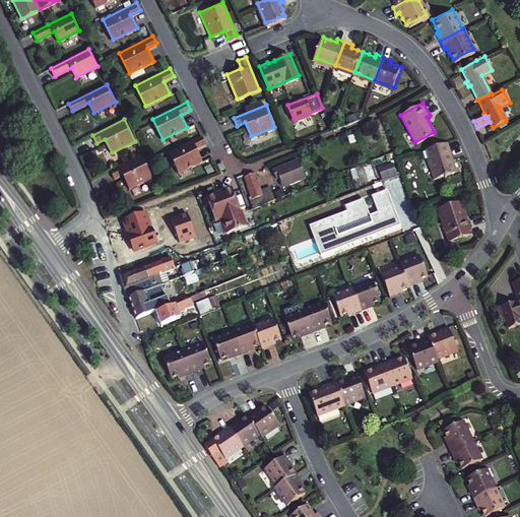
[(203,135),(170,152),(179,173),(203,159),(197,147),(207,142),(203,135)]
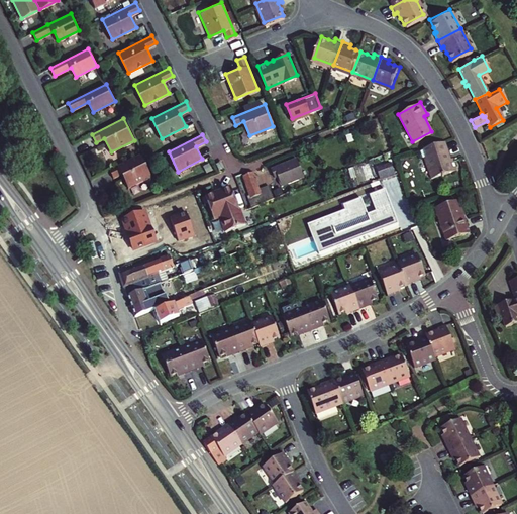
[(452,157),(447,159),(445,152),(447,151),(443,140),(418,148),(420,156),(424,155),(427,165),(430,164),(434,175),(455,168),(452,157)]
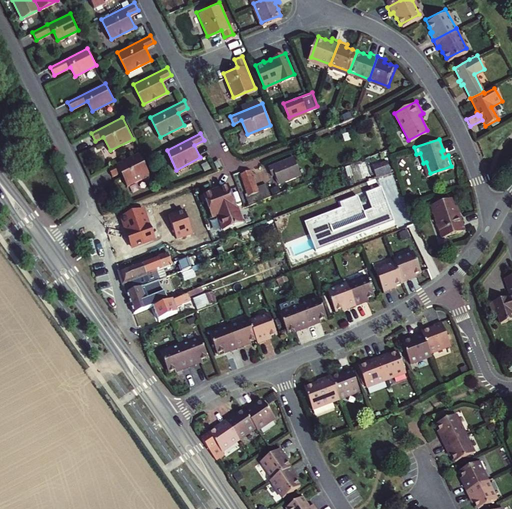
[(140,152),(109,168),(113,176),(120,172),(127,185),(150,173),(140,152)]
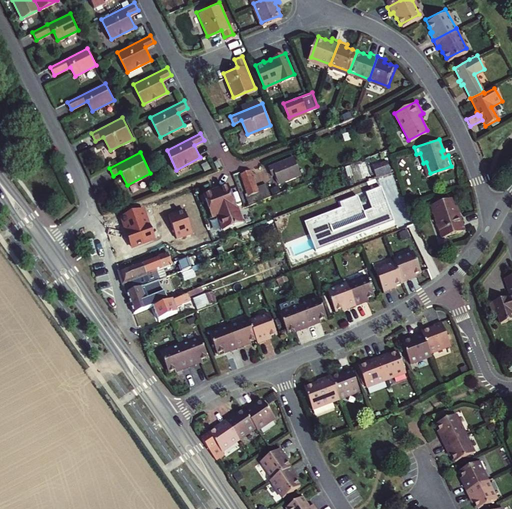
[(294,154),(272,163),(276,172),(280,181),(301,173),(294,154)]
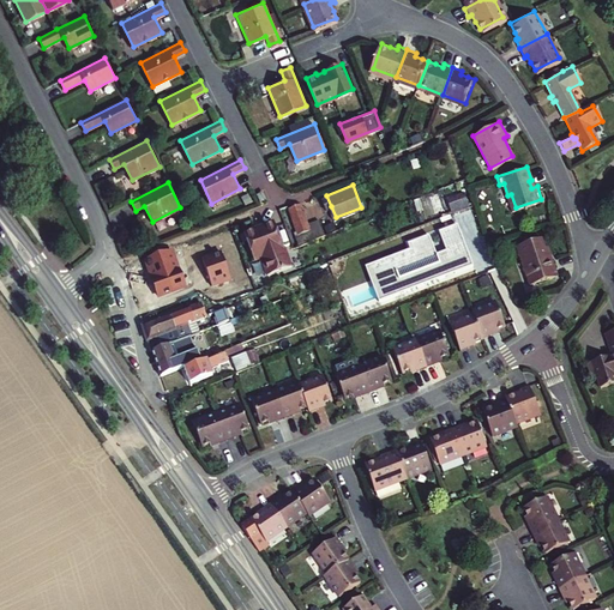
[(465,189),(447,194),(451,209),(469,204),(465,189)]
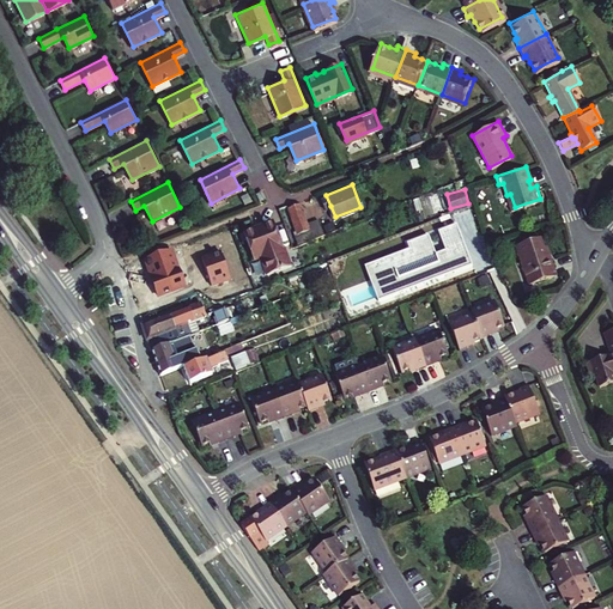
[(297,243),(325,232),(319,217),(308,220),(299,201),(289,205),(298,231),(293,233),(297,243)]
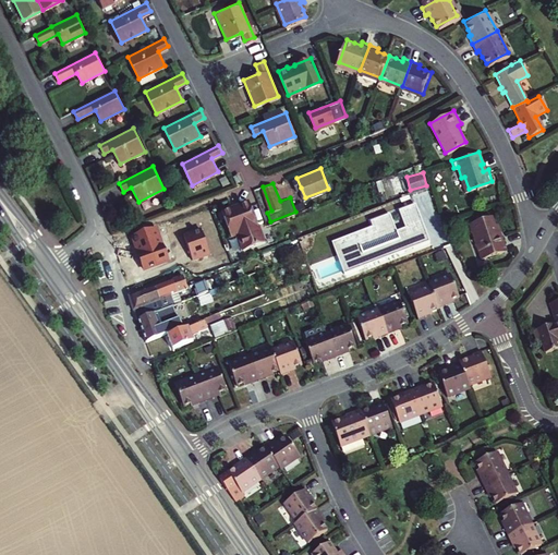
[(426,201),(422,188),(412,191),(415,202),(416,204),(426,201)]
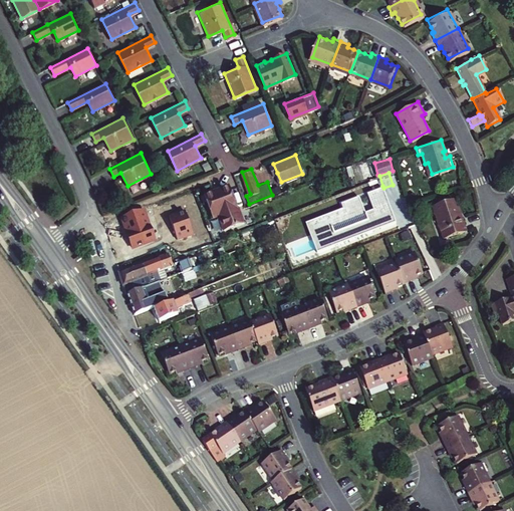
[(204,193),(212,216),(218,214),(223,230),(242,222),(229,183),(204,193)]
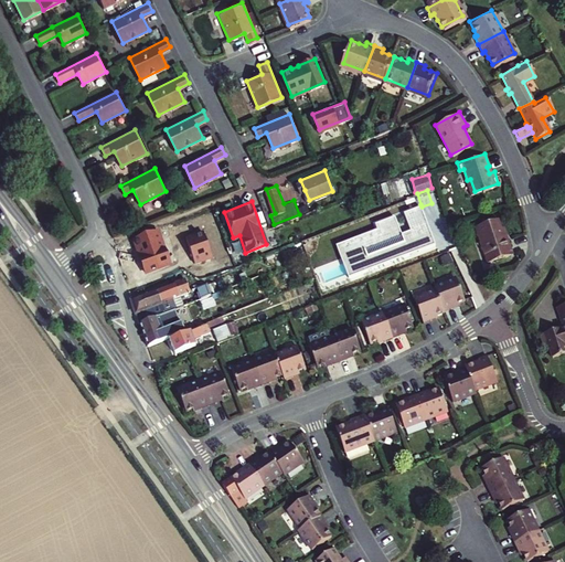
[(350,273),(435,241),(422,207),(420,204),(405,211),(412,228),(403,231),(395,214),(375,222),(377,228),(338,243),(350,273)]
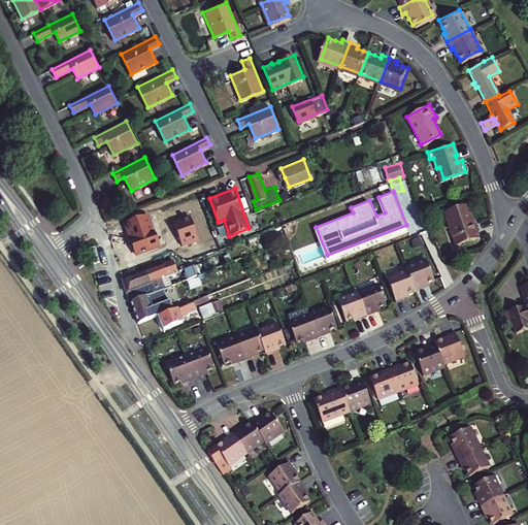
[(190,196),(191,201),(201,198),(199,193),(190,196)]
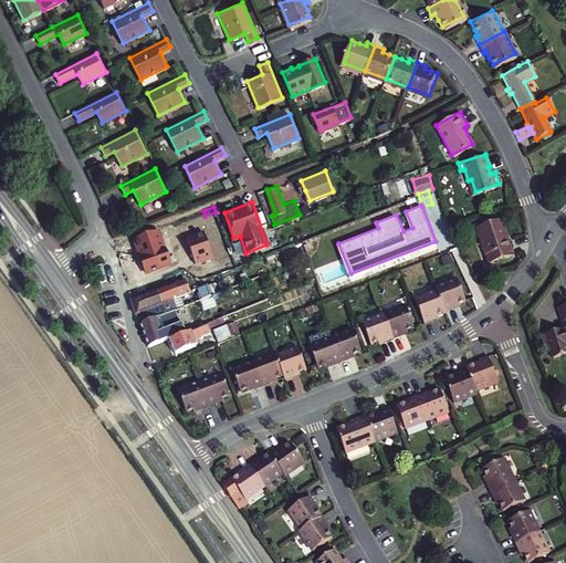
[(153,277),(156,282),(186,270),(189,269),(213,260),(210,253),(209,249),(188,258),(187,256),(181,258),(171,232),(180,229),(179,227),(203,218),(200,211),(157,228),(158,229),(128,241),(143,280),(153,277)]
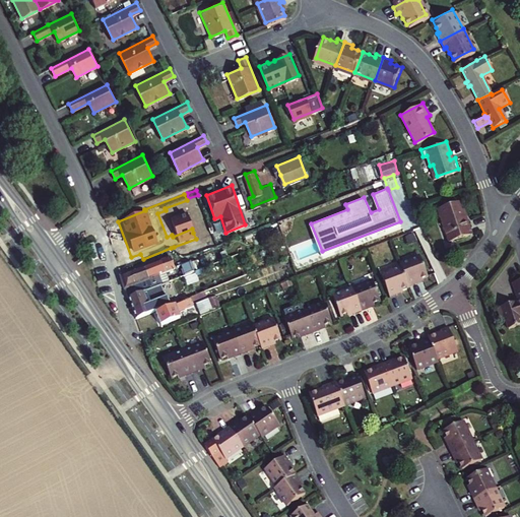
[(437,206),(446,233),(468,223),(466,216),(463,217),(457,199),(437,206)]
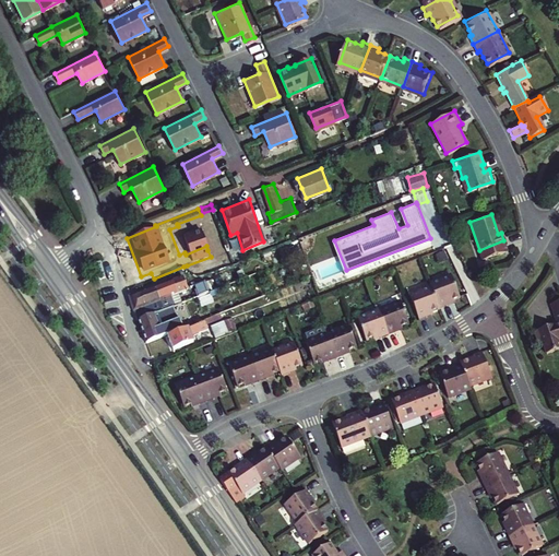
[(507,248),(503,240),(479,250),(482,257),(507,248)]
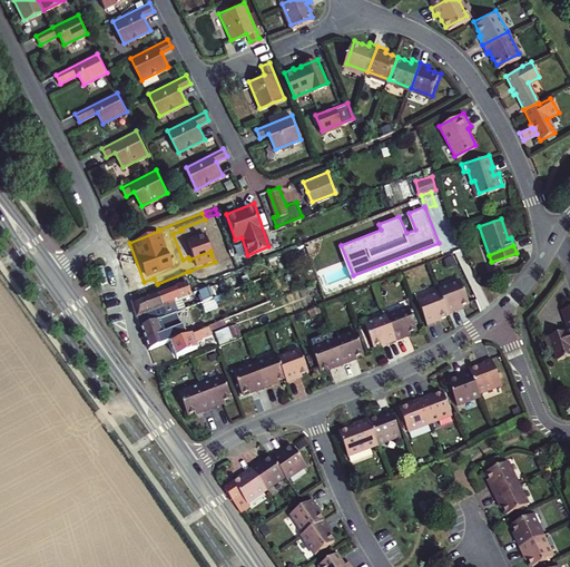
[(222,258),(232,255),(229,248),(219,252),(222,258)]
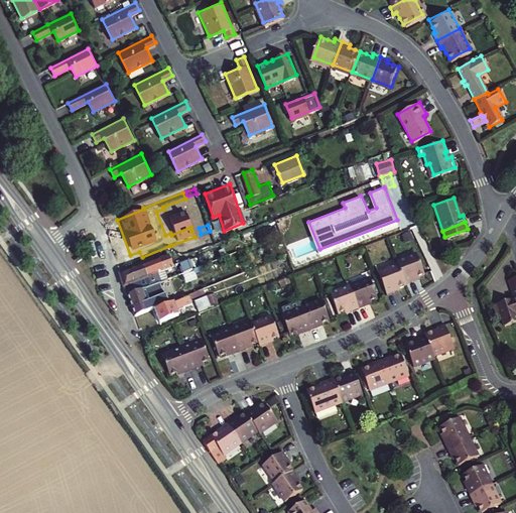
[(195,237),(201,234),(199,228),(191,231),(195,237)]
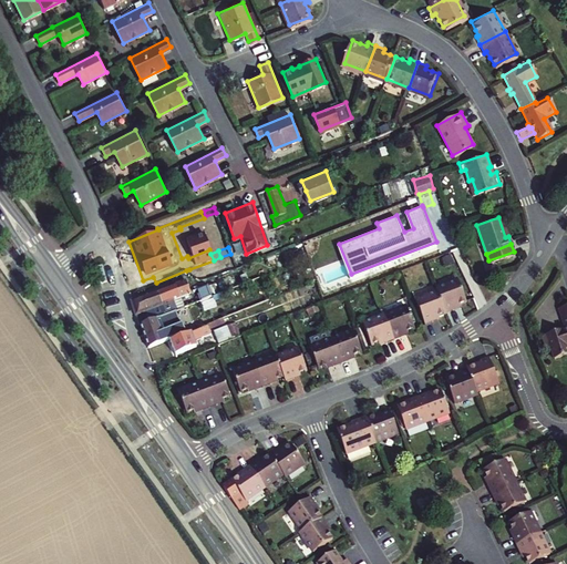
[(220,257),(214,260),(189,269),(192,277),(216,267),(216,266),(233,259),(230,254),(220,257)]
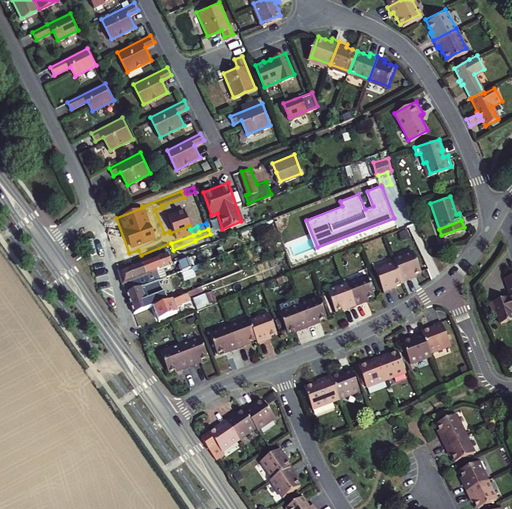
[(188,254),(178,258),(181,266),(191,262),(206,256),(202,246),(196,249),(197,253),(188,256),(188,254)]
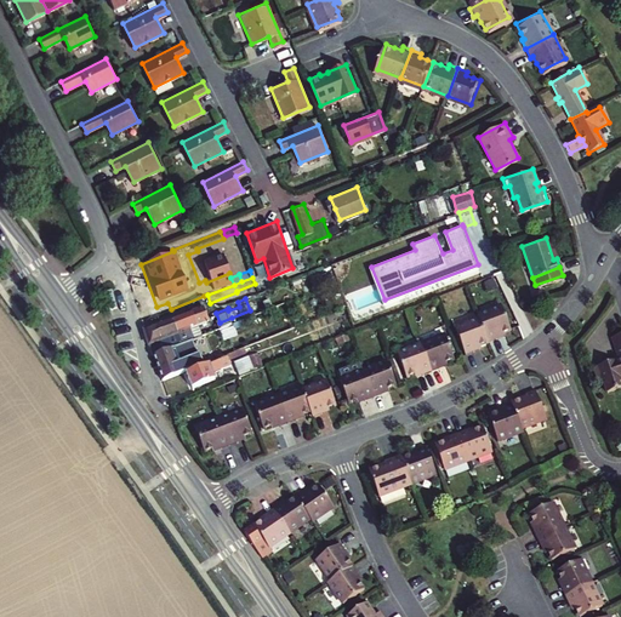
[(476,309),(477,313),(486,336),(495,333),(494,330),(510,324),(500,300),(476,309)]
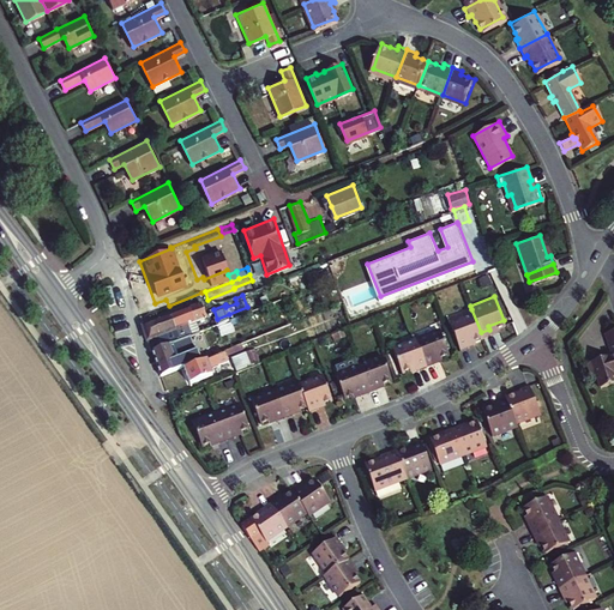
[(200,300),(170,312),(179,334),(150,345),(150,349),(180,337),(191,332),(194,331),(190,320),(206,314),(205,313),(204,307),(200,300)]
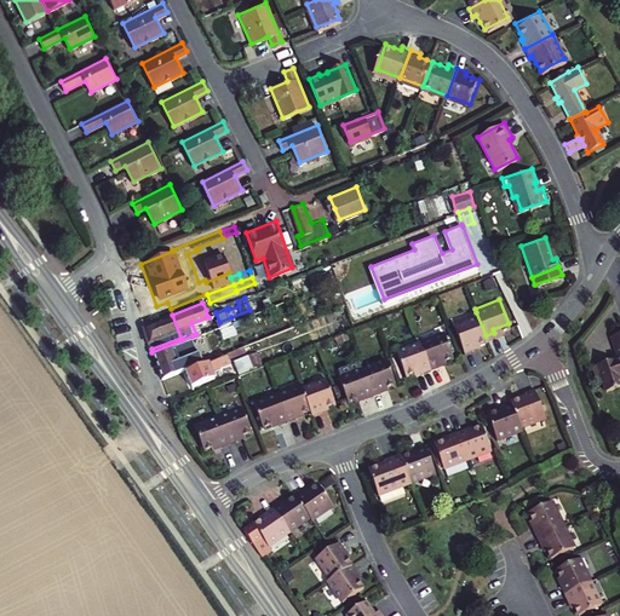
[(486,335),(476,312),(453,321),(464,349),(472,345),(471,341),(486,335)]
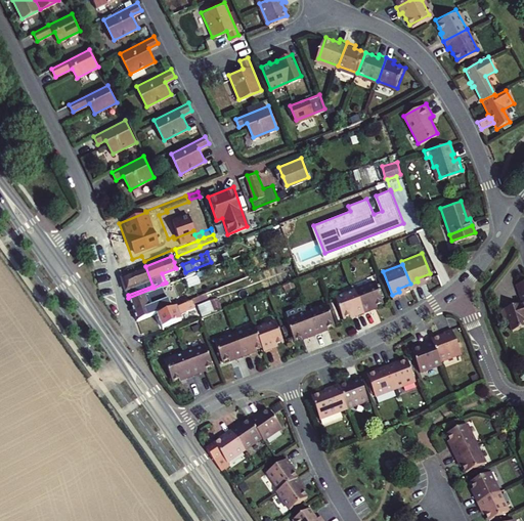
[(128,295),(153,286),(145,266),(125,273),(124,271),(121,272),(126,291),(128,295)]
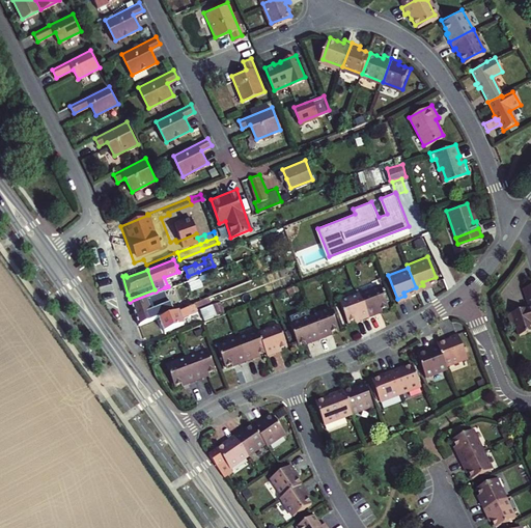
[(379,283),(359,290),(367,313),(374,310),(373,308),(387,303),(379,283)]
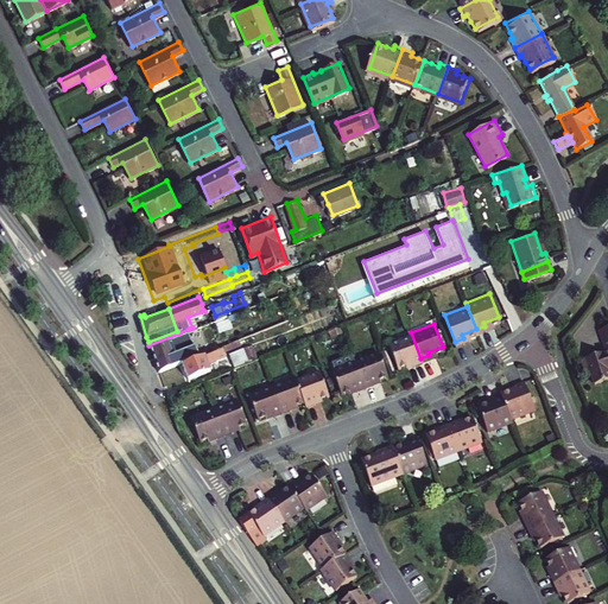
[(607,324),(600,328),(606,345),(595,350),(596,351),(581,357),(584,368),(588,367),(593,381),(607,375),(606,369),(607,368),(607,324)]
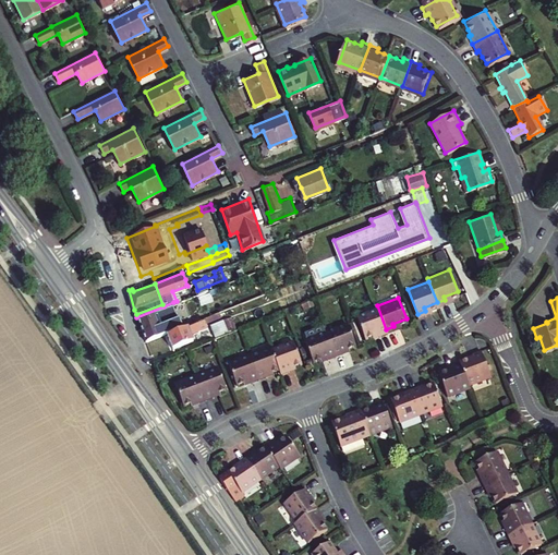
[(179,315),(173,302),(164,306),(136,317),(145,339),(167,330),(165,324),(162,321),(179,315)]
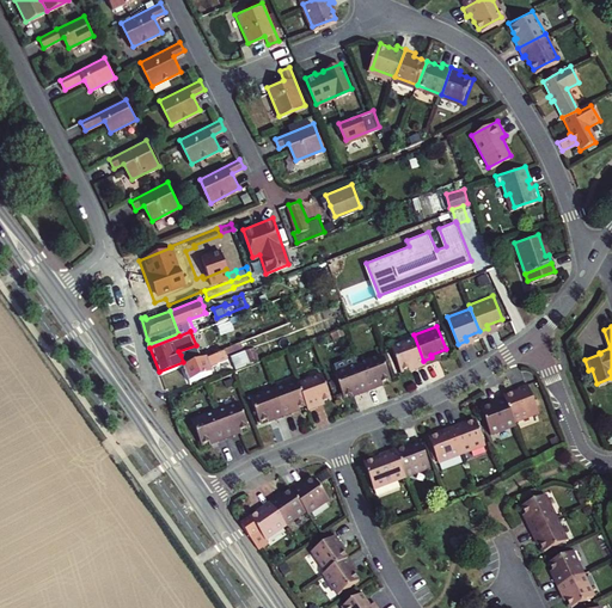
[(399,368),(412,362),(414,364),(423,361),(414,335),(390,344),(399,368)]
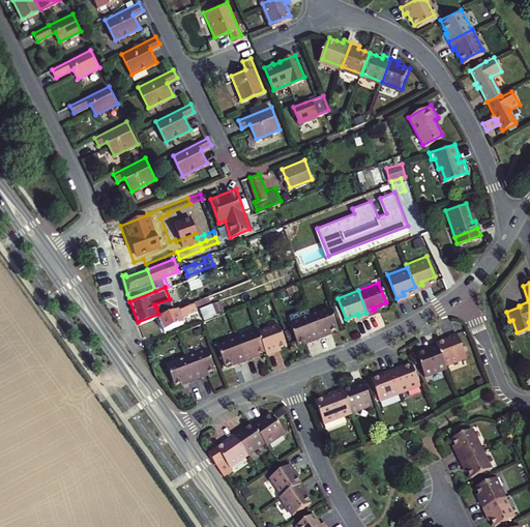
[(195,301),(196,304),(210,299),(208,294),(194,300),(195,301)]
